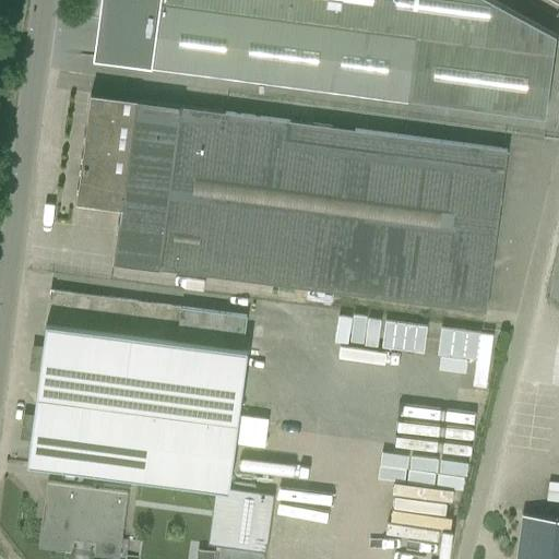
[(152,64),(545,117),(556,35),(492,0),(103,0),(100,19),(157,26),(152,64)]
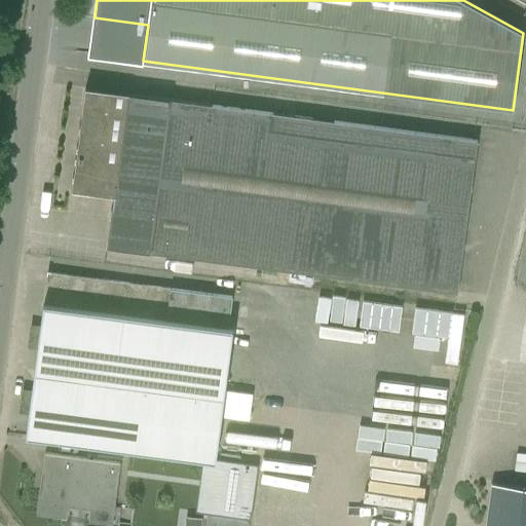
[(107,247),(456,293),(457,293),(478,140),(85,88),(80,126),(79,126),(79,130),(80,130),(78,146),(77,146),(76,150),(77,150),(76,157),(75,156),(75,160),(76,160),(74,175),(73,175),(72,179),(74,179),(72,190),(115,195),(113,208),(112,208),(107,247)]
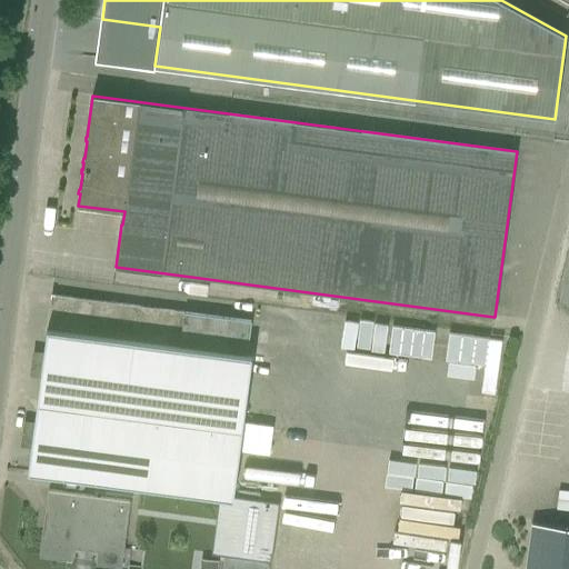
[(40,382),(243,410),(250,359),(245,358),(249,325),(52,295),(40,382)]
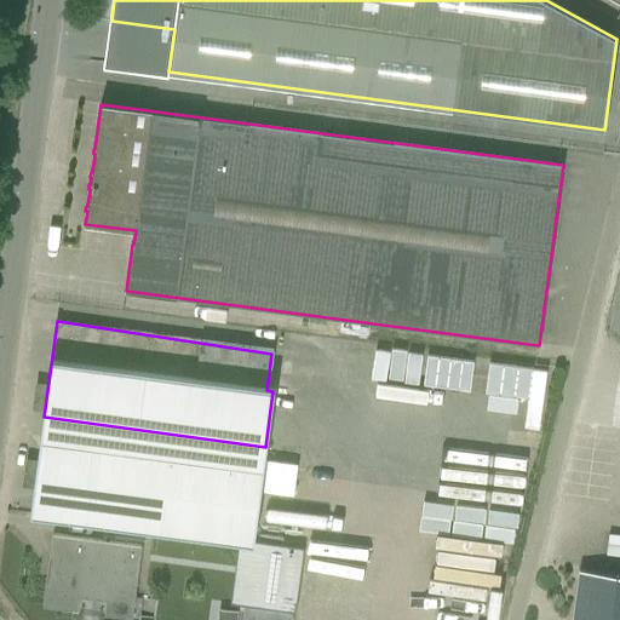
[(252,544),(265,447),(44,417),(32,514),(252,544)]
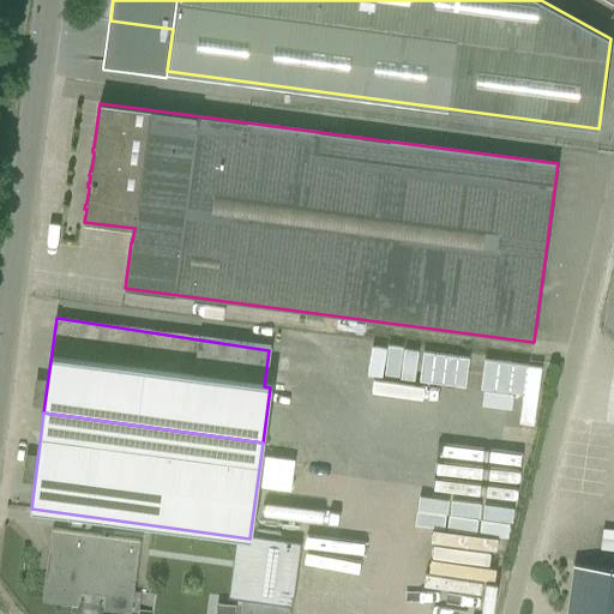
[(295,459),(264,456),(260,487),(292,491),(295,459)]
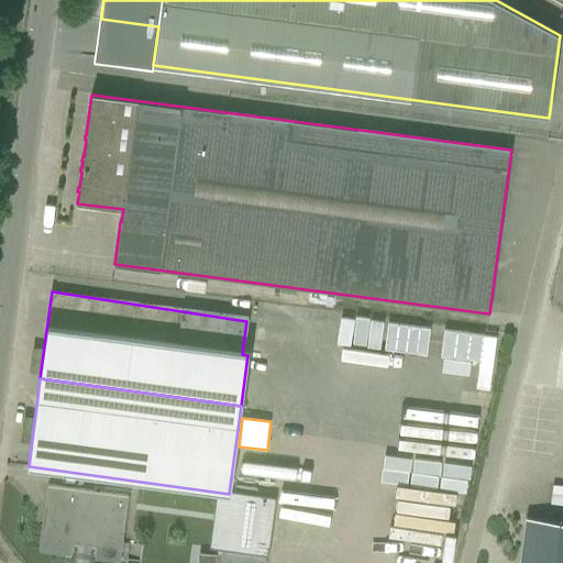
[(74,538),(97,541),(95,558),(120,561),(129,495),(48,484),(44,517),(45,517),(45,516),(52,517),(47,551),(72,554),(74,538)]
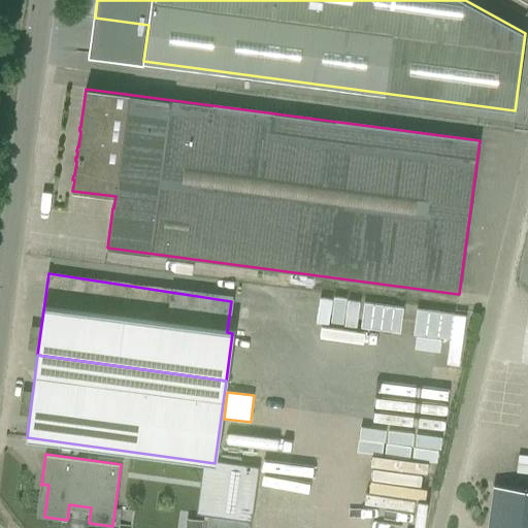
[(527,527),(527,490),(494,485),(488,527),(527,527)]
